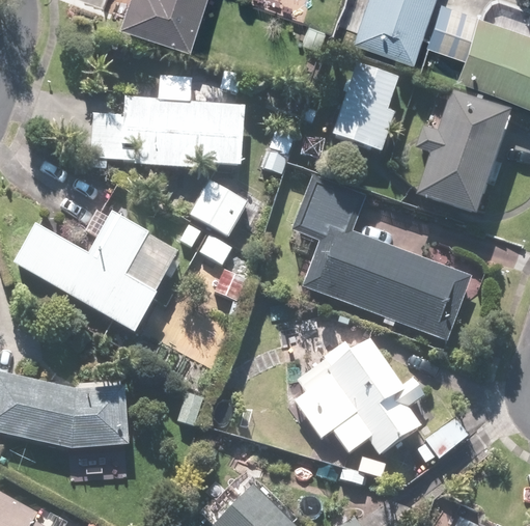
[(126,0),(120,18),(190,40),(203,0),(126,0)]
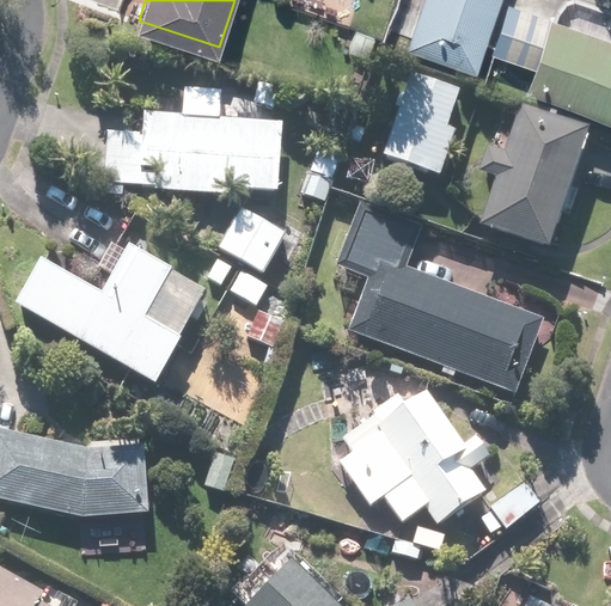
[(416,0),(402,41),(474,67),(498,0),(416,0)]
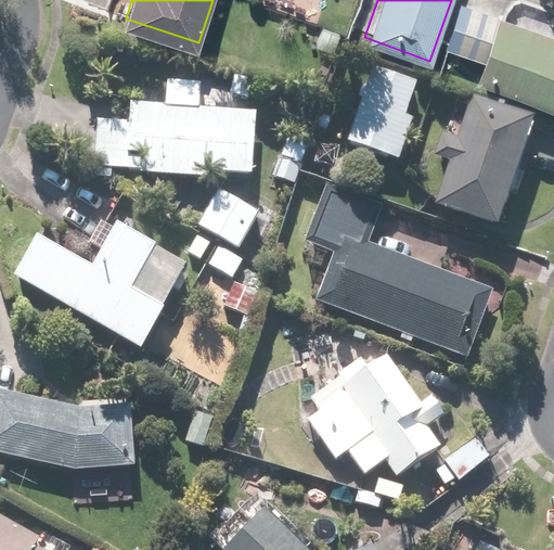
[(553,25),(475,0),(461,0),(447,41),(487,54),(479,78),(553,102),(553,25)]
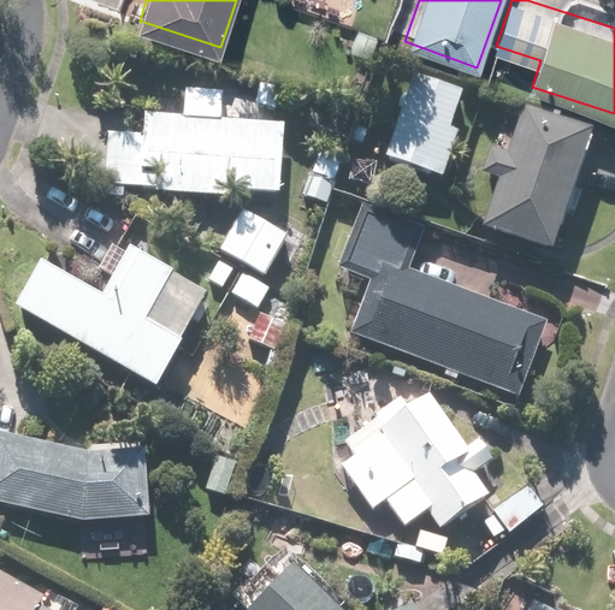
[(385,157),(444,177),(460,130),(450,126),(463,88),(415,71),(385,157)]
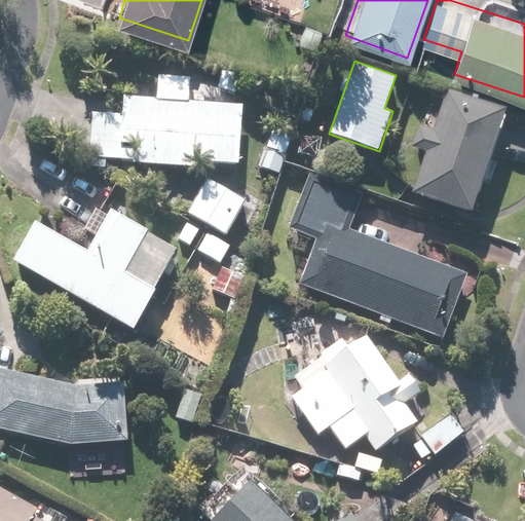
[(507,110),(448,89),(411,193),(470,214),(507,110)]
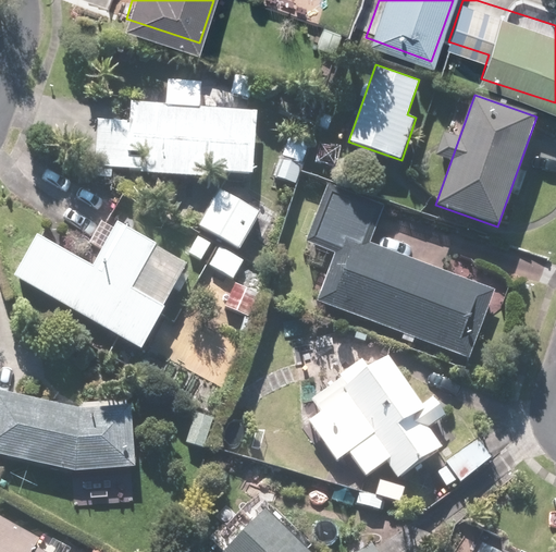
[(257,110),(133,99),(128,151),(141,152),(140,171),(208,176),(208,170),(251,173),(257,110)]
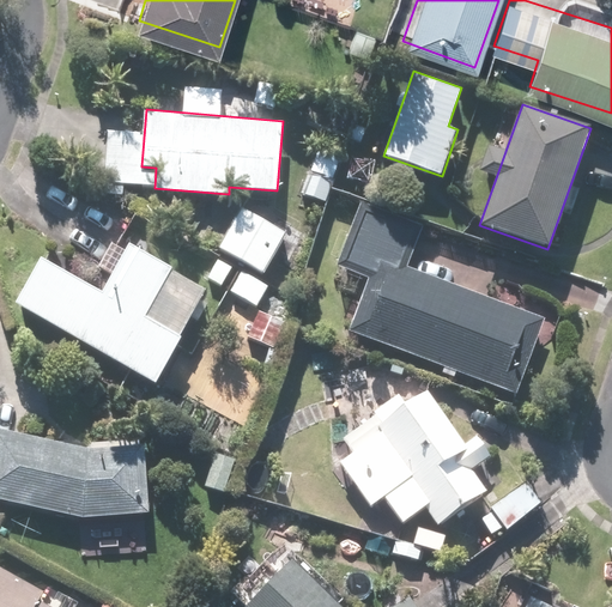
[(423,223),(362,201),(339,265),(367,274),(346,329),(522,392),(550,316),(408,266),(423,223)]
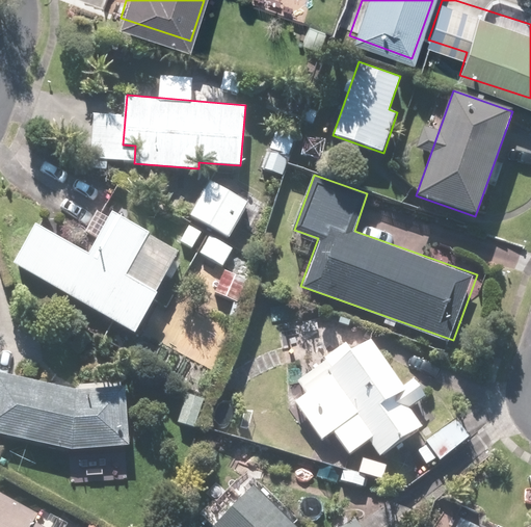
[(191,214),(249,247),(259,230),(237,217),(246,200),(210,180),(191,214)]
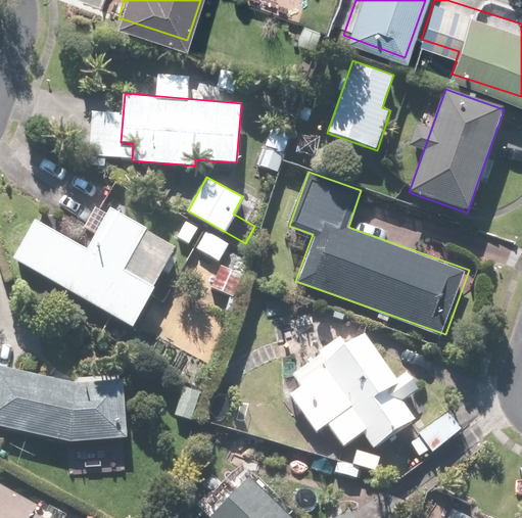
[(35,219),(12,260),(134,328),(155,290),(124,273),(147,232),(111,212),(90,250),(35,219)]
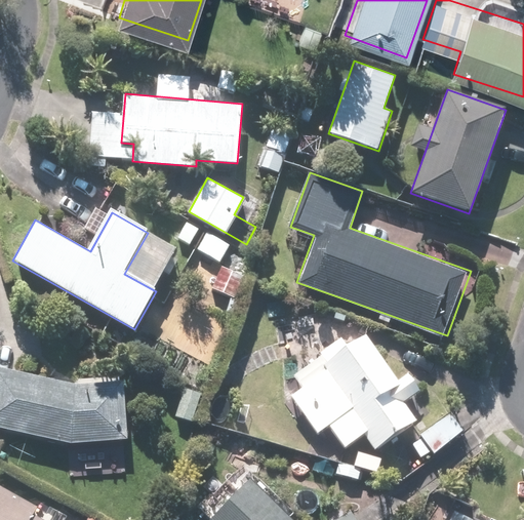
[(229,242),(204,230),(195,248),(219,261),(229,242)]
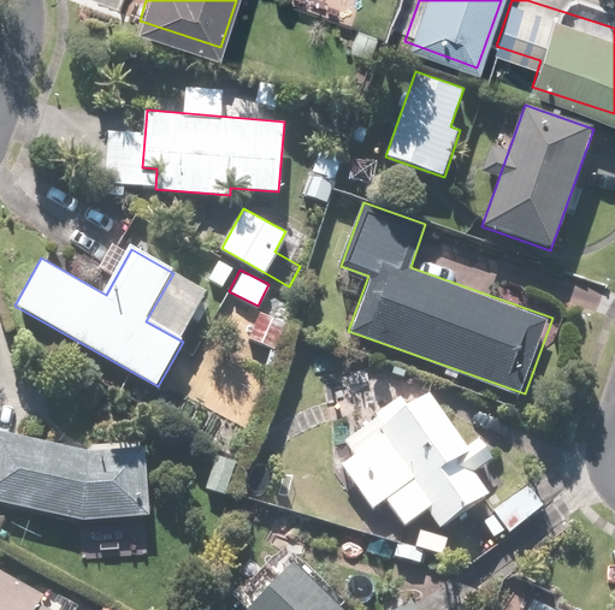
[(467,442),(424,380),(344,438),(355,452),(342,462),(373,504),(385,496),(404,522),(425,508),(439,527),(490,490),(477,471),(495,457),(478,434),(467,442)]
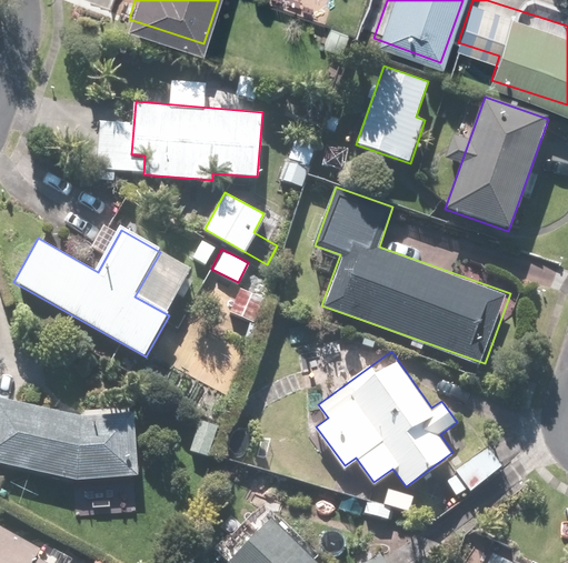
[(78,478),(79,478),(138,475),(135,413),(88,415),(0,394),(0,460),(78,478)]
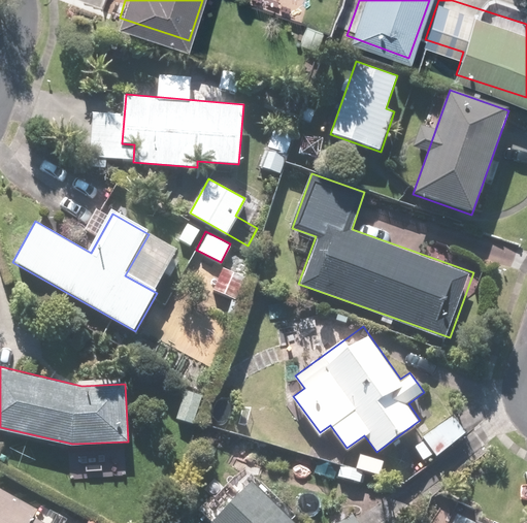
[(450,410),(420,432),(437,456),(467,433),(450,410)]
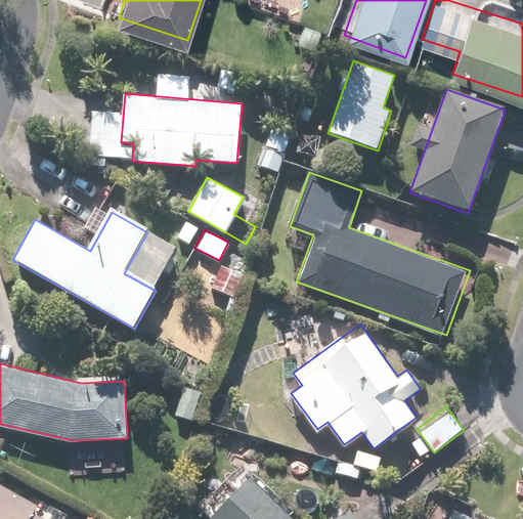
[(357,518),(351,507),(331,518),(294,518),(249,475),(206,518),(357,518)]
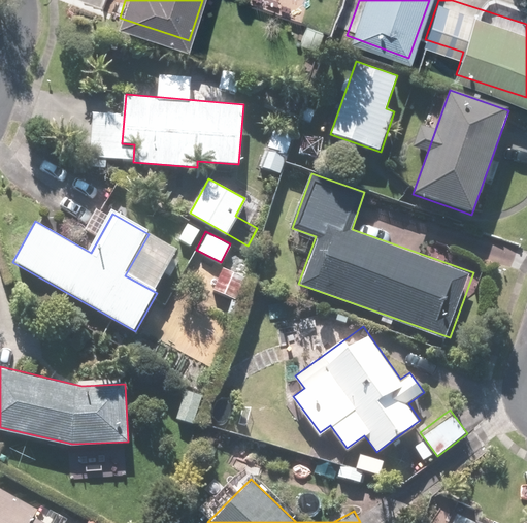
[(46,522),(33,516),(37,508),(0,487),(0,522),(46,522)]
